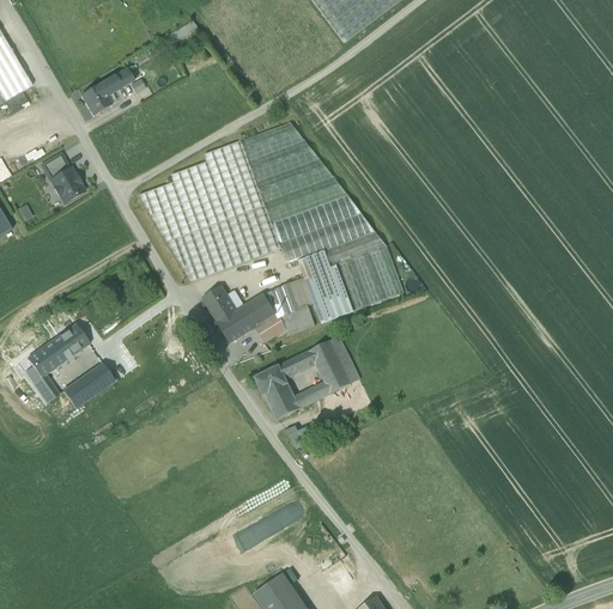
[(199,26),(193,19),(153,43),(158,50),(199,26)]
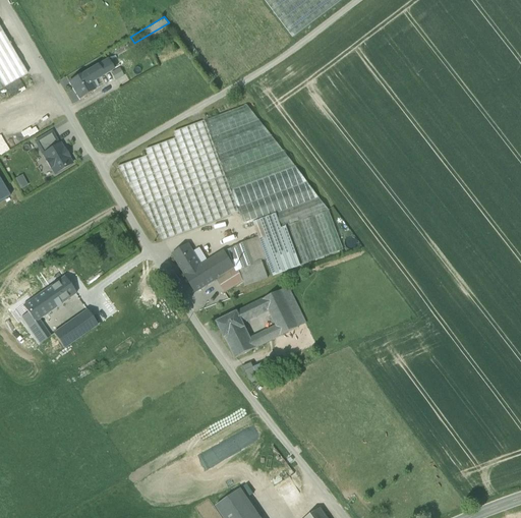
[(26,71),(0,25),(0,77),(4,84),(26,71)]
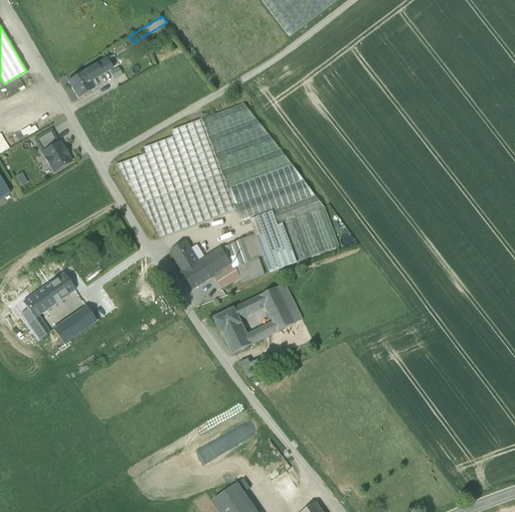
[(115,65),(109,55),(103,59),(109,69),(115,65)]
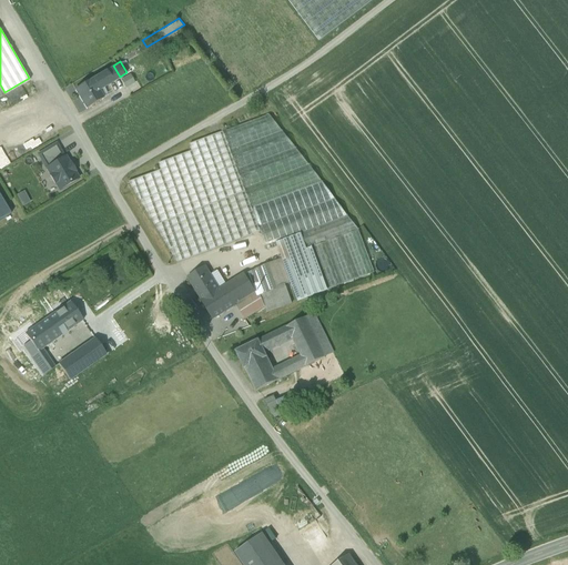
[(113,66),(107,69),(113,80),(120,77),(113,66)]
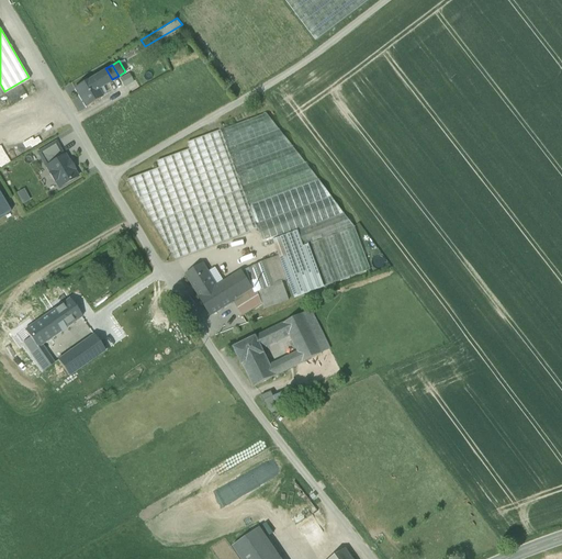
[(105,68),(90,77),(97,88),(112,79),(105,68)]
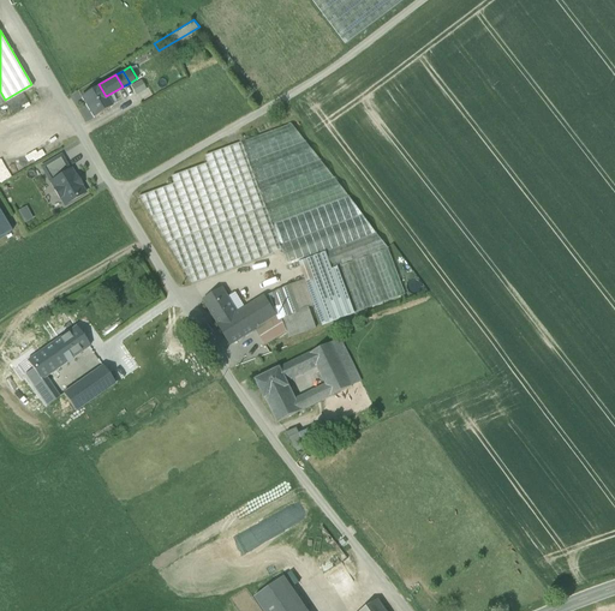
[(144,81),(132,87),(138,99),(150,93),(144,81)]
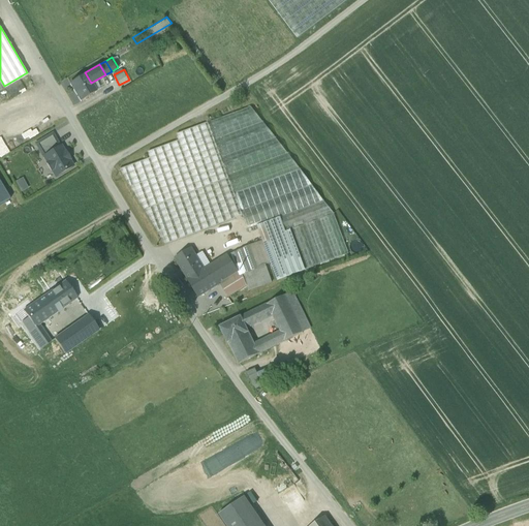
[(85,72),(69,81),(80,98),(95,90),(91,83),(85,72)]
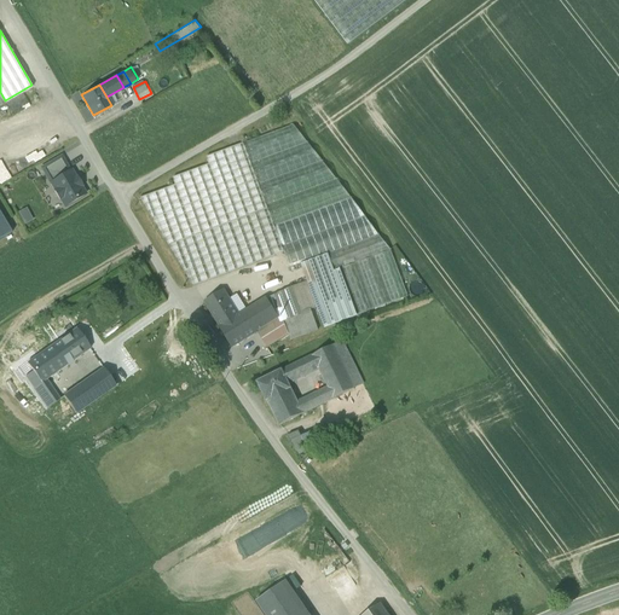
[(293,122),(243,140),(243,141),(267,207),(275,224),(351,196),(293,122)]
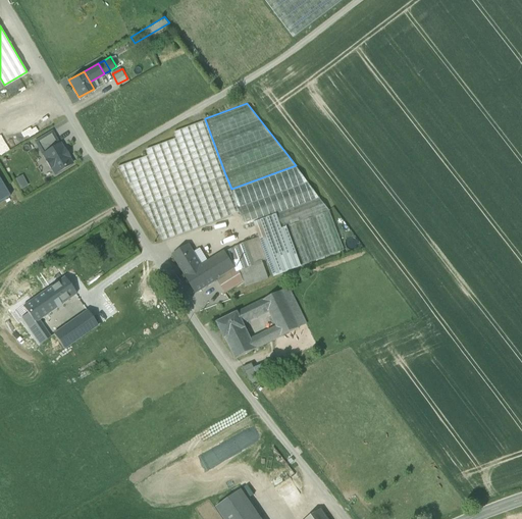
[(205,119),(174,131),(176,137),(146,148),(148,154),(118,165),(142,205),(225,174),(205,119)]
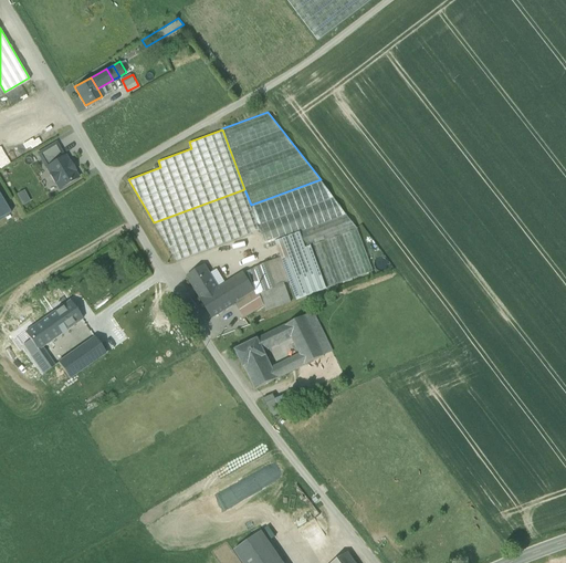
[(64,155),(46,166),(51,173),(49,173),(54,181),(55,180),(60,187),(77,176),(73,169),(75,168),(70,160),(69,162),(64,155)]
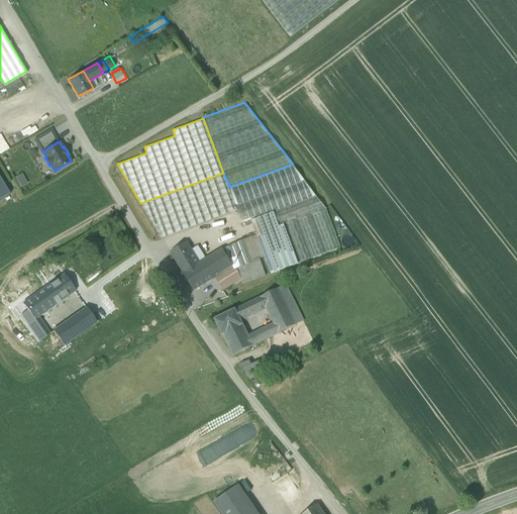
[(293,164),(229,187),(237,209),(241,222),(251,218),(316,194),(293,164)]
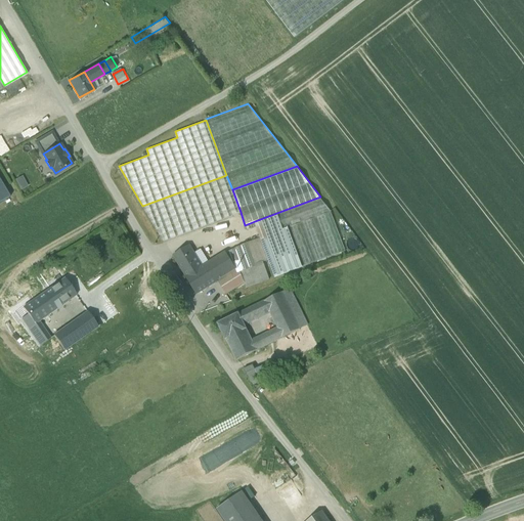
[(14,176),(20,187),(27,184),(22,173),(14,176)]
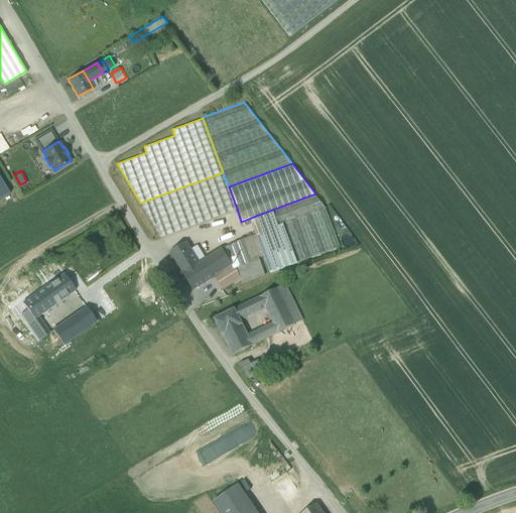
[(223,172),(140,203),(161,237),(237,209),(229,186),(223,172)]
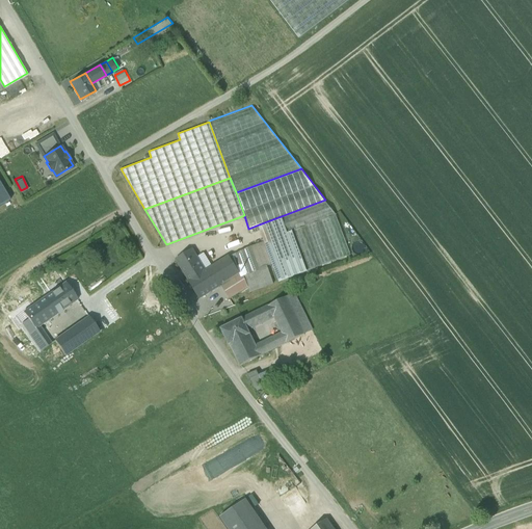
[(9,199),(0,182),(0,204),(7,200),(9,199)]
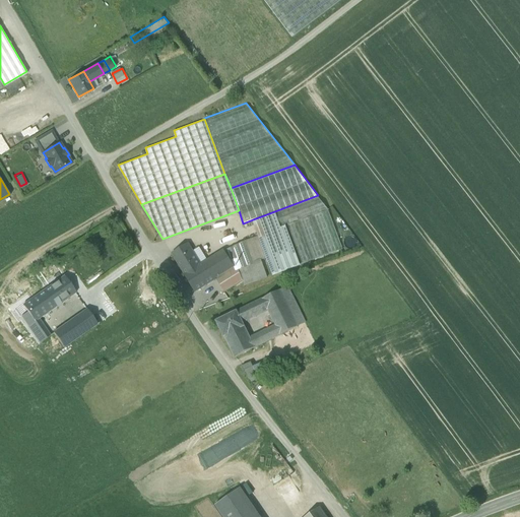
[(318,195),(253,219),(258,235),(328,208),(318,195)]
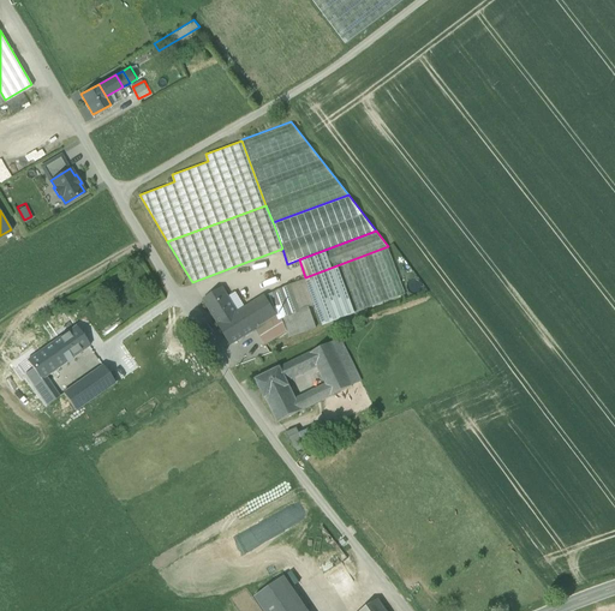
[(305,277),(304,277),(308,288),(309,288),(322,323),(406,292),(388,246),(305,277)]
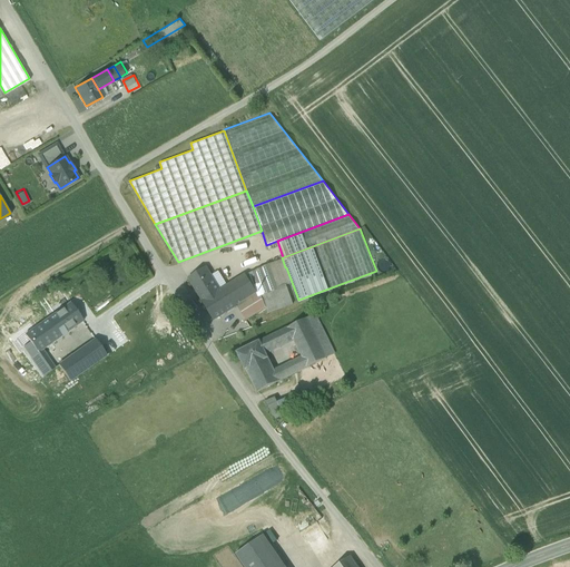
[(282,257),(268,262),(277,286),(286,283),(291,281),(285,267),(282,257)]
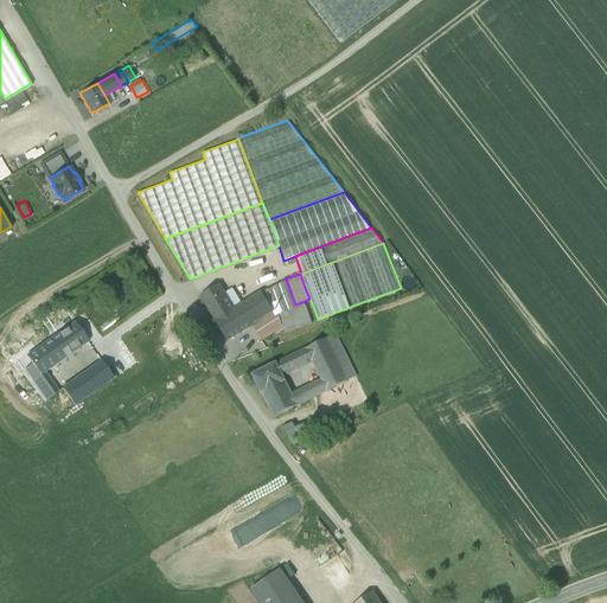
[(286,278),(261,292),(273,309),(274,312),(275,314),(279,313),(306,303),(305,301),(295,305),(286,278)]
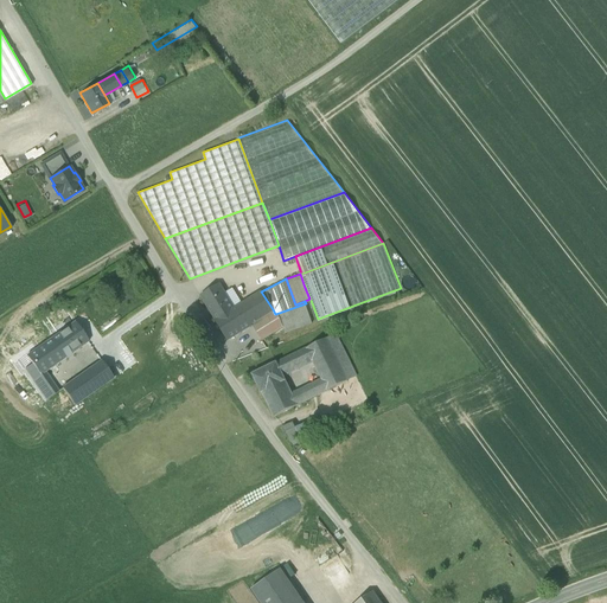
[(235,308),(219,282),(200,294),(216,319),(217,319),(235,308)]
